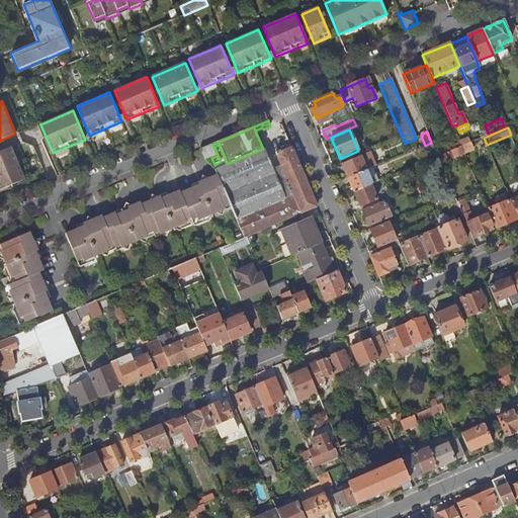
[(459,143),(460,147),(470,143),(471,143),(469,138),(458,142),(459,143)]
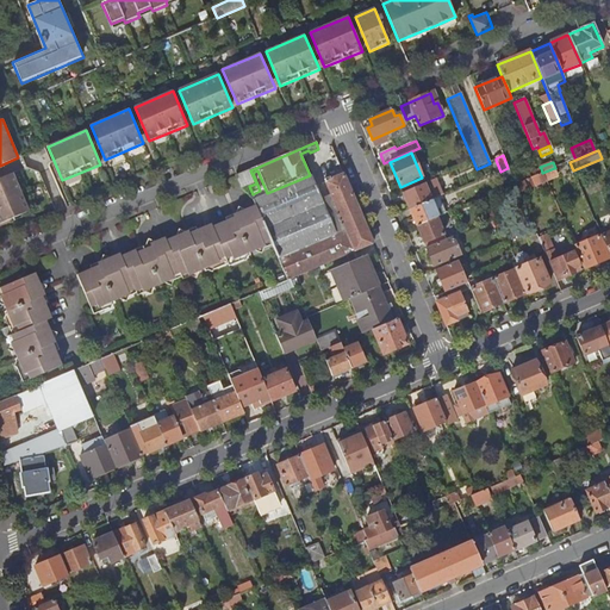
[(508,168),(500,172),(499,172),(495,174),(497,179),(502,178),(500,175),(509,170),(508,168)]
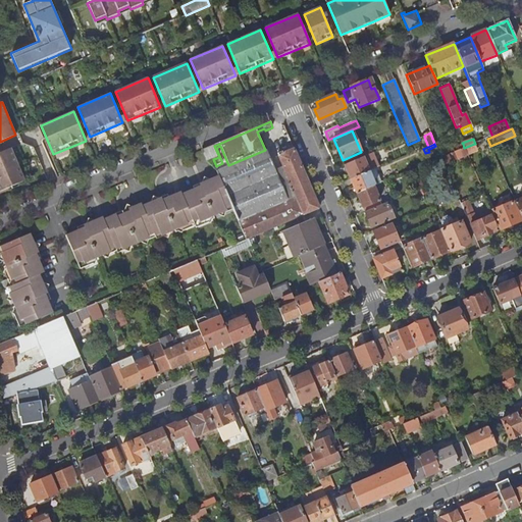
[(474,144),(464,148),(467,154),(468,155),(470,154),(469,152),(476,149),(474,144)]
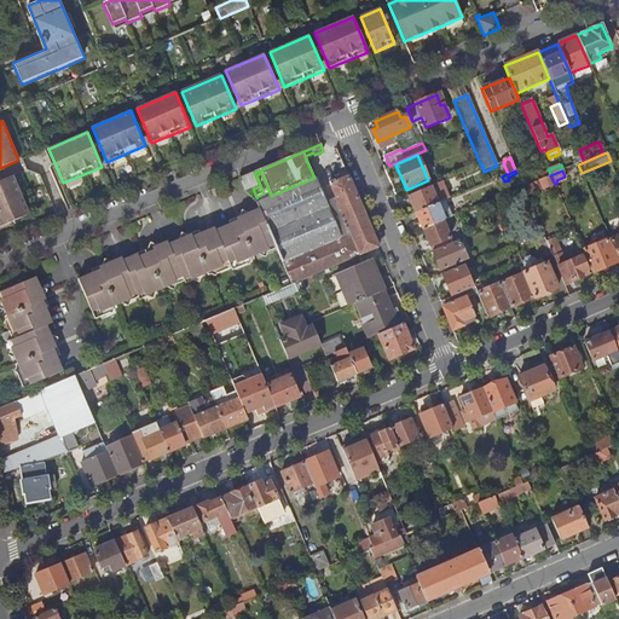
[(247,175),(253,190),(255,197),(256,197),(253,189),(260,186),(254,173),(247,175)]
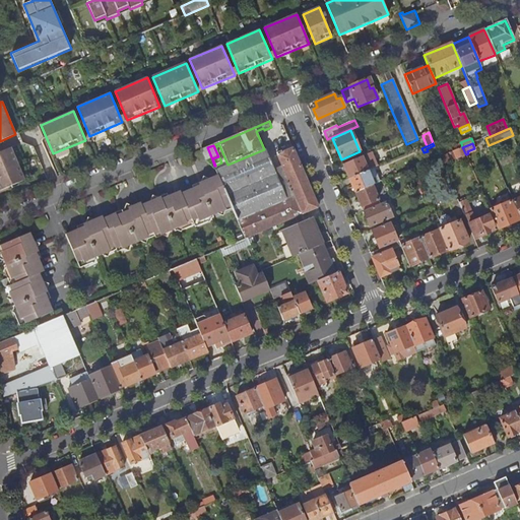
[(428,151),(432,160),(439,157),(434,145),(427,149),(428,151)]
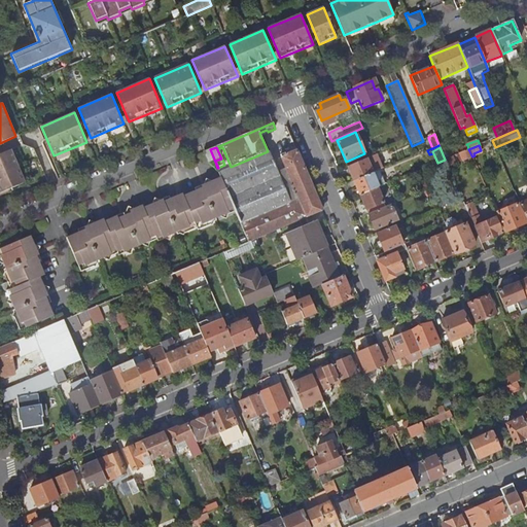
[(0,153),(0,192),(25,182),(11,149),(0,153)]
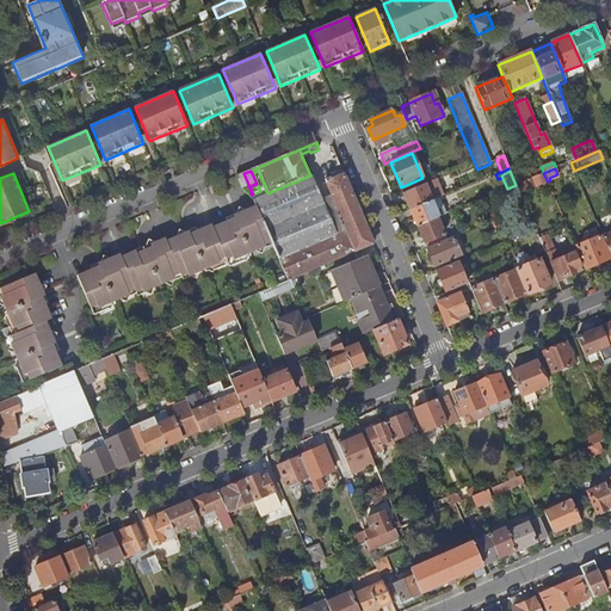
[(236,177),(242,190),(250,187),(244,173),(236,177)]
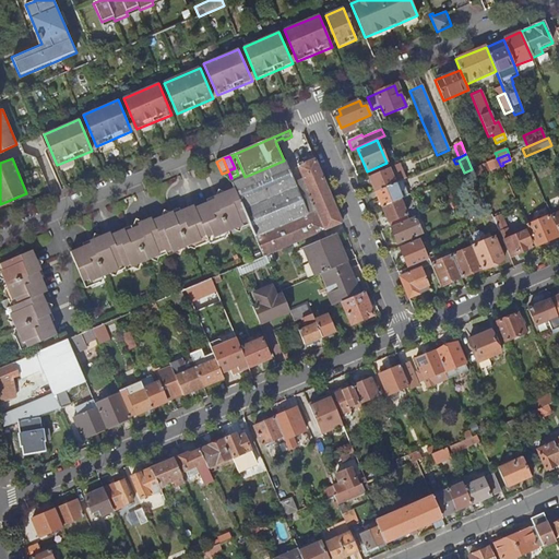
[(476,168),(478,173),(487,168),(488,169),(500,165),(497,158),(490,162),(476,168)]
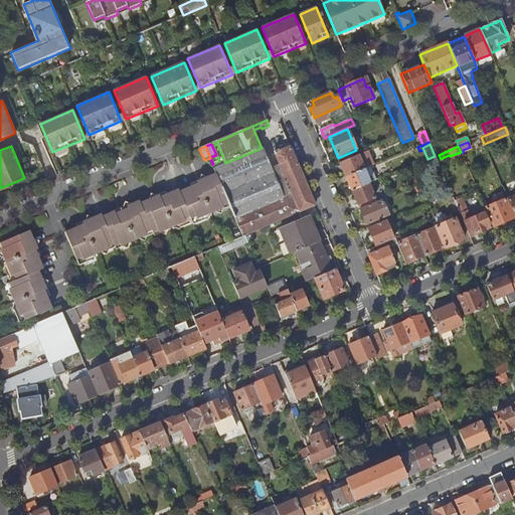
[(217,174),(216,174),(222,187),(240,229),(241,229),(244,236),(245,236),(315,206),(290,148),(276,155),(280,164),(271,168),(262,149),(215,168),(217,174)]
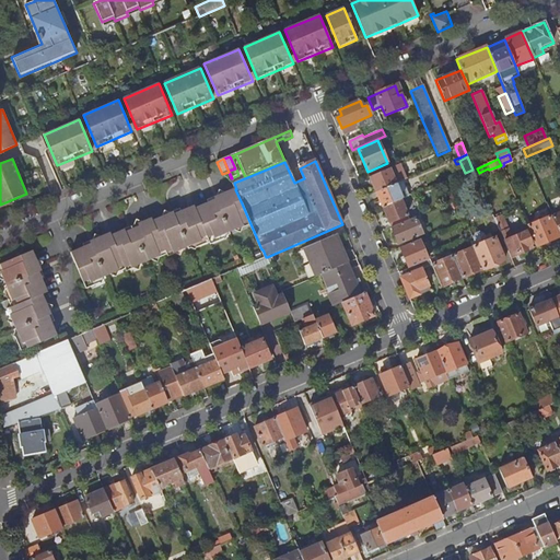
[(389,170),(370,177),(376,193),(396,185),(389,170)]
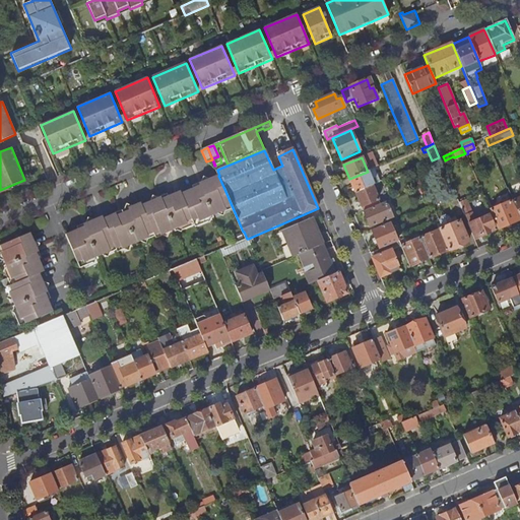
[(349,179),(355,193),(372,186),(380,183),(374,169),(368,172),(349,179)]
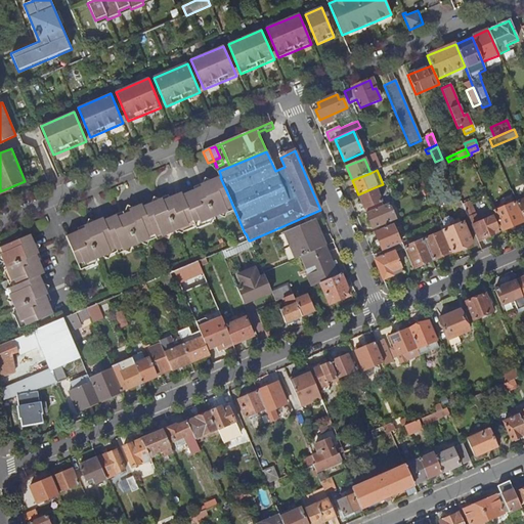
[(220,177),(220,176),(206,182),(207,185),(181,195),(181,193),(156,204),(155,202),(142,207),(141,205),(129,211),(130,213),(118,218),(117,216),(104,221),(103,219),(90,224),(91,226),(66,236),(78,264),(82,262),(83,265),(90,262),(92,259),(108,252),(108,250),(114,248),(115,250),(120,248),(121,249),(147,237),(147,236),(153,234),(154,236),(160,234),(160,235),(177,228),(181,230),(188,227),(187,224),(192,222),(193,223),(199,221),(200,224),(207,221),(208,217),(226,210),(226,208),(232,206),(226,191),(226,190),(220,177)]
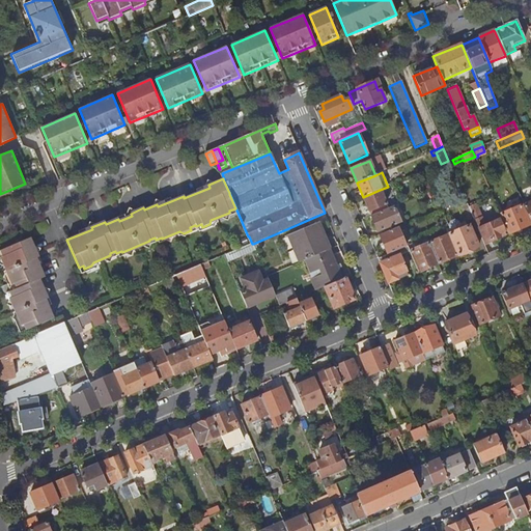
[(363,197),(371,217),(383,212),(381,207),(386,205),(380,190),(363,197)]
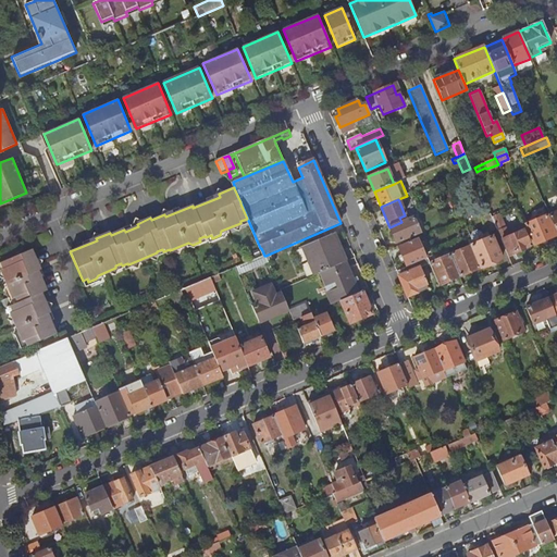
[(532,219),(531,221),(523,224),(524,226),(547,217),(544,209),(533,213),(532,215),(532,219)]
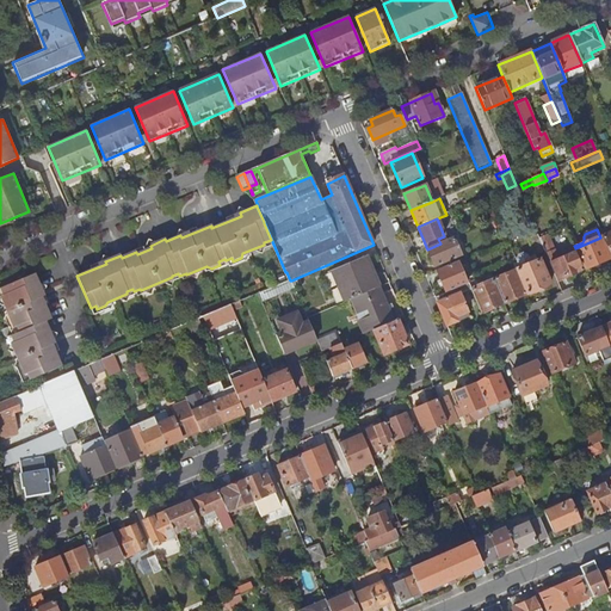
[(544,252),(557,282),(566,278),(566,279),(576,275),(574,271),(580,269),(574,254),(560,260),(548,235),(538,239),(544,252)]
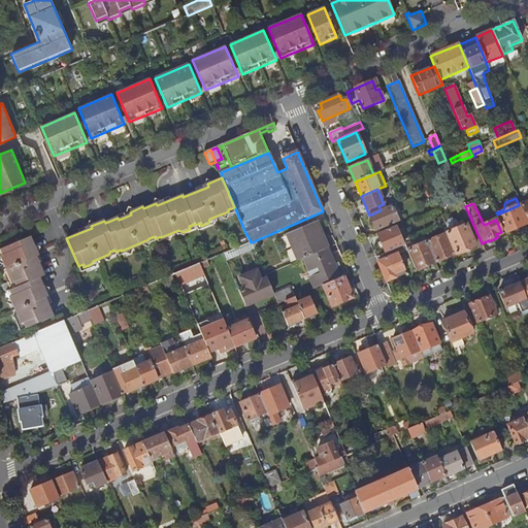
[(456,208),(461,222),(470,218),(465,206),(464,204),(456,208)]
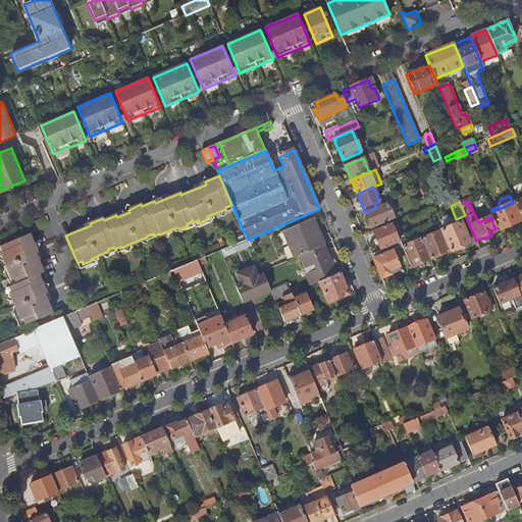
[(491,212),(500,231),(521,222),(513,203),(491,212)]
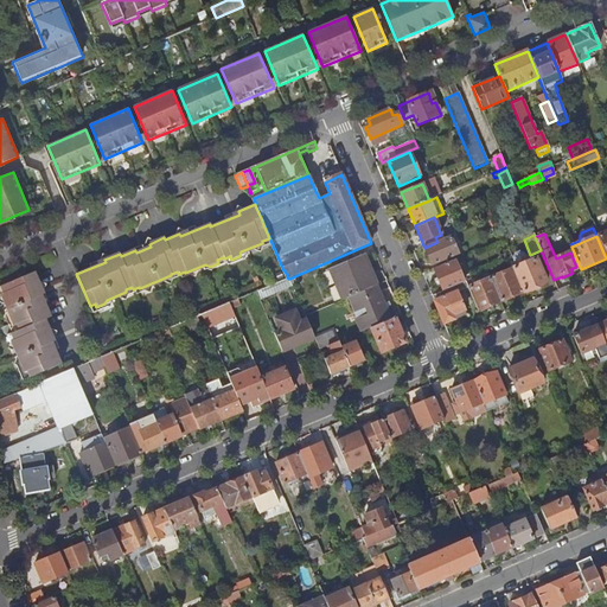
[(425,248),(432,266),(458,255),(449,237),(438,242),(425,248)]
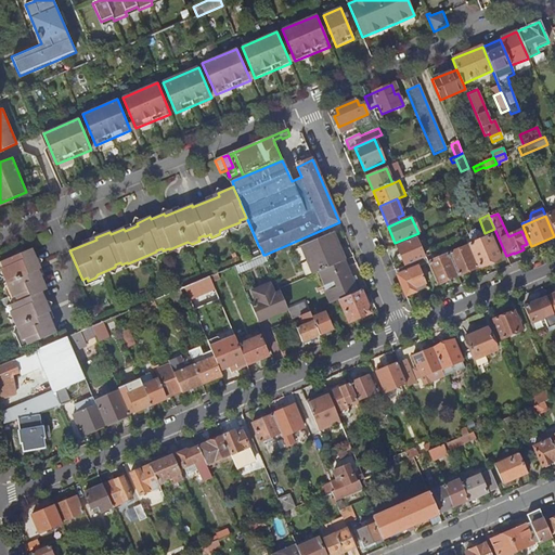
[(301,247),(308,262),(309,261),(315,274),(320,272),(344,262),(338,248),(337,248),(331,235),(301,247)]
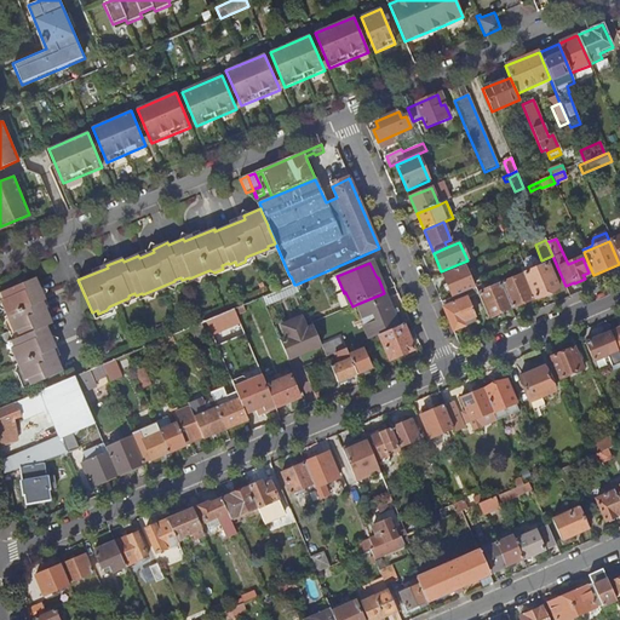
[(523,276),(533,300),(558,290),(547,265),(523,275),(523,276)]
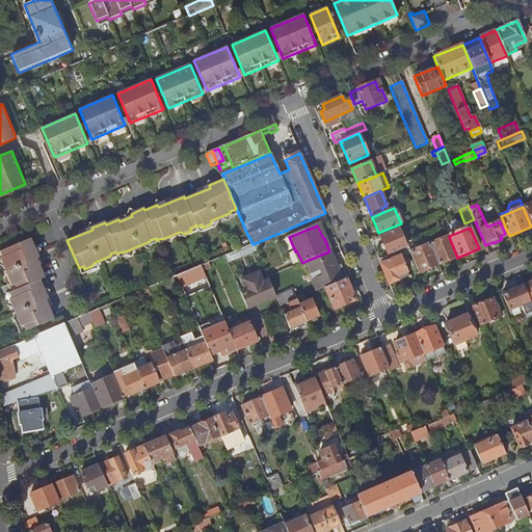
[(380,237),(388,256),(406,248),(398,229),(380,237)]
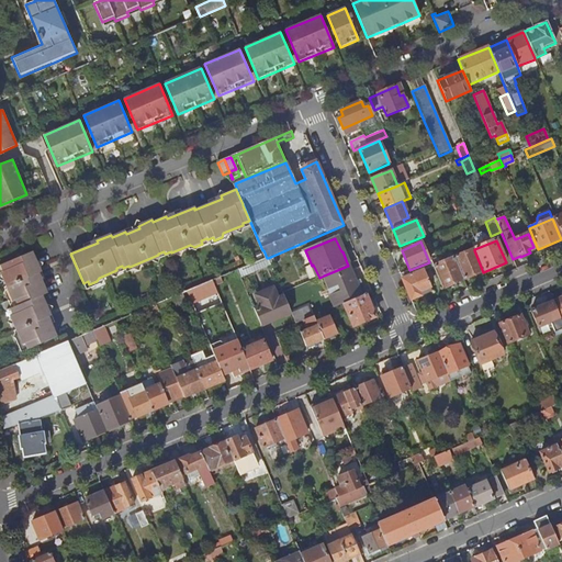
[(453,259),(463,281),(483,272),(474,250),(453,259)]
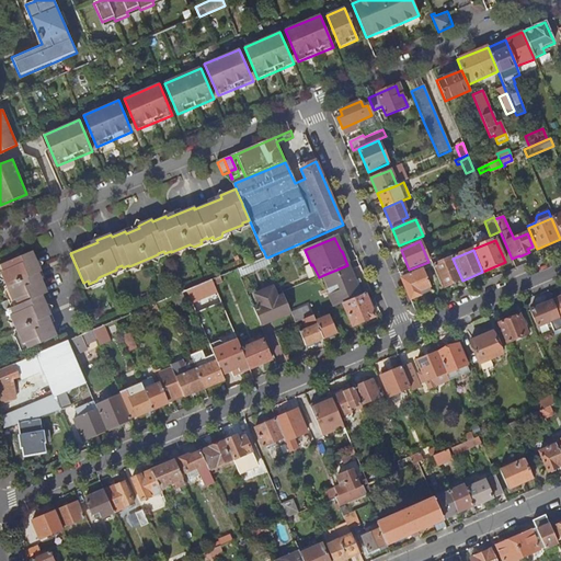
[(8,293),(12,301),(14,299),(18,306),(11,308),(13,313),(12,315),(20,333),(19,336),(22,344),(25,343),(27,348),(57,336),(45,309),(47,308),(42,295),(46,293),(35,266),(37,265),(32,252),(1,265),(3,271),(2,271),(10,288),(8,293)]
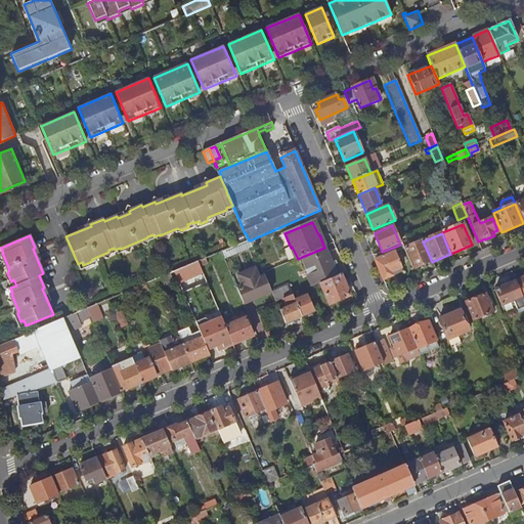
[(416,242),(408,244),(409,247),(404,249),(413,269),(432,262),(423,242),(417,244),(416,242)]
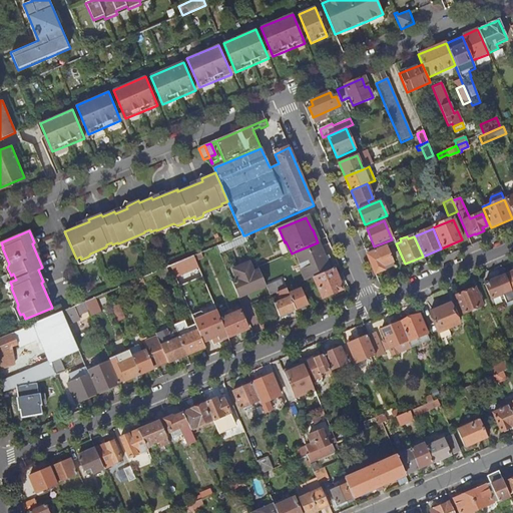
[(365,250),(375,275),(384,271),(394,266),(386,248),(396,243),(394,238),(392,239),(374,246),(365,250)]
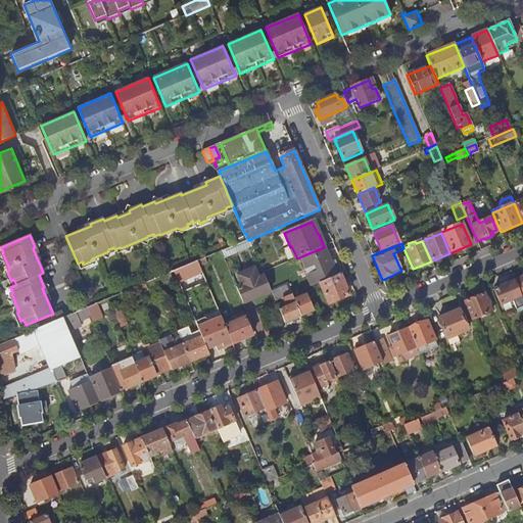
[(301,256),(307,272),(305,273),(312,287),(320,283),(336,276),(324,247),(301,256)]
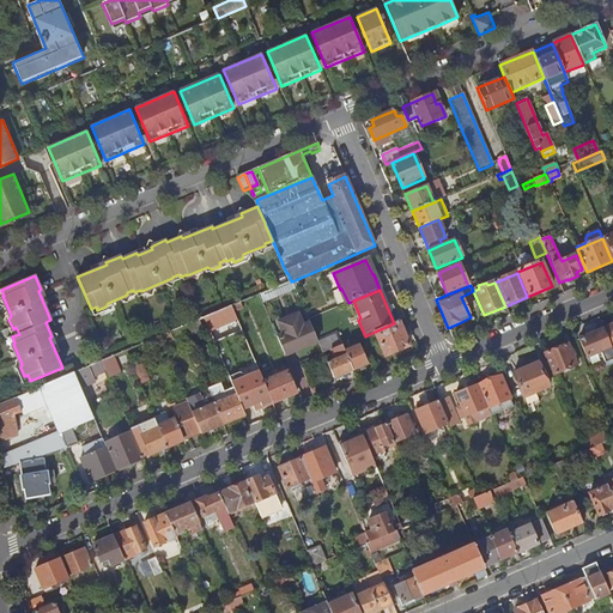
[(205,319),(208,328),(214,343),(222,339),(217,328),(236,320),(237,319),(231,307),(205,319)]
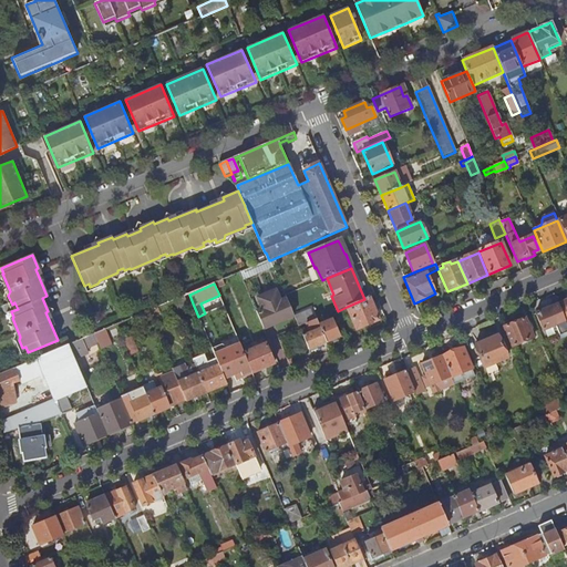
[(263,309),(257,311),(264,329),(294,317),(287,299),(280,302),(276,291),(258,299),(263,309)]
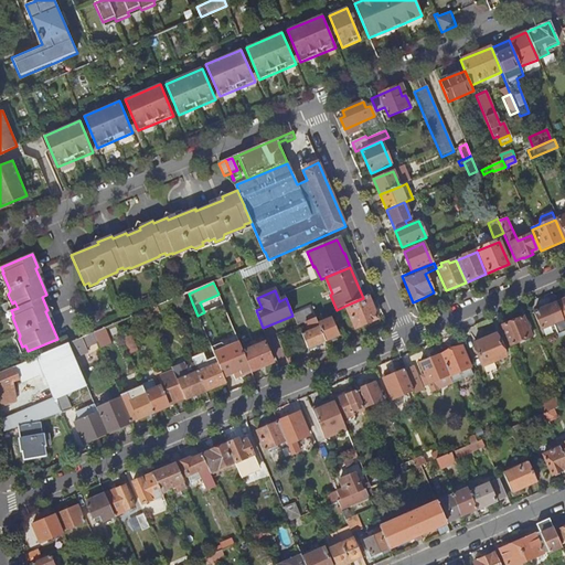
[(171,301),(174,310),(192,302),(189,294),(171,301)]
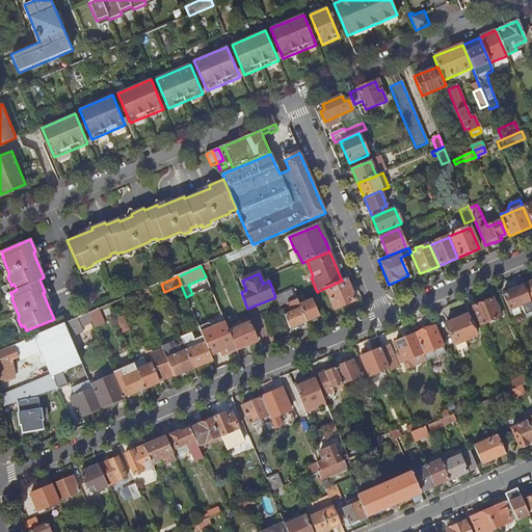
[(188,285),(192,294),(209,288),(205,277),(188,285)]
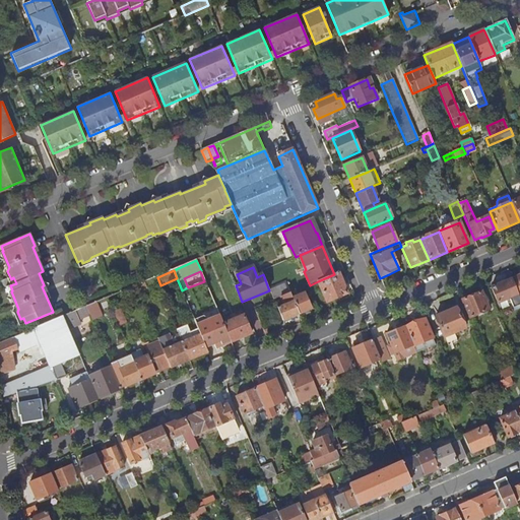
[(318,281),(326,303),(346,295),(338,273),(334,274),(318,281)]
